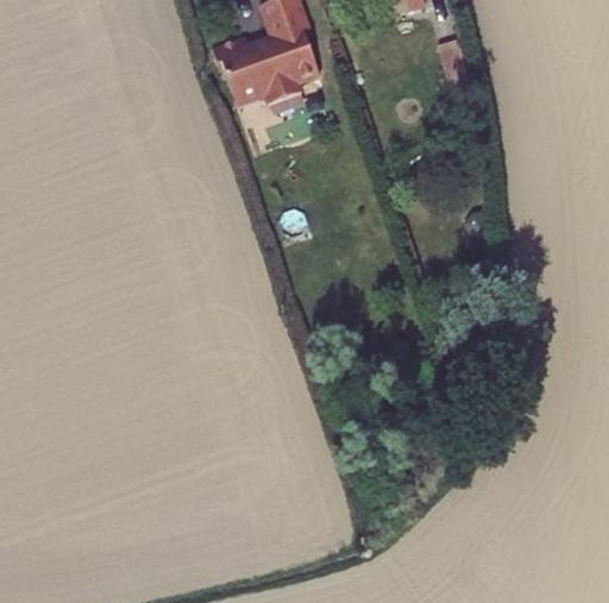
[(299,81),(308,77),(280,0),(268,0),(261,2),(272,39),(251,46),(265,93),(269,101),(301,89),(299,81)]
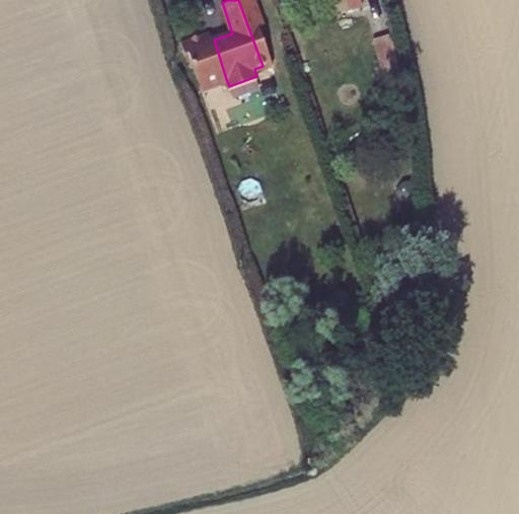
[(238,0),(263,66),(273,63),(258,24),(264,22),(255,0),(238,0)]
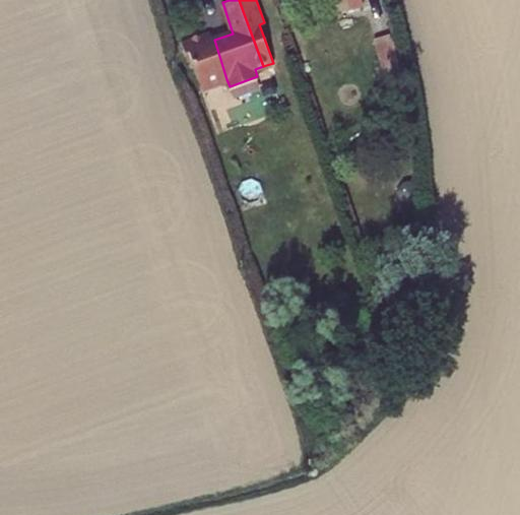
[(226,79),(214,40),(210,28),(185,38),(193,61),(203,88),(226,79)]
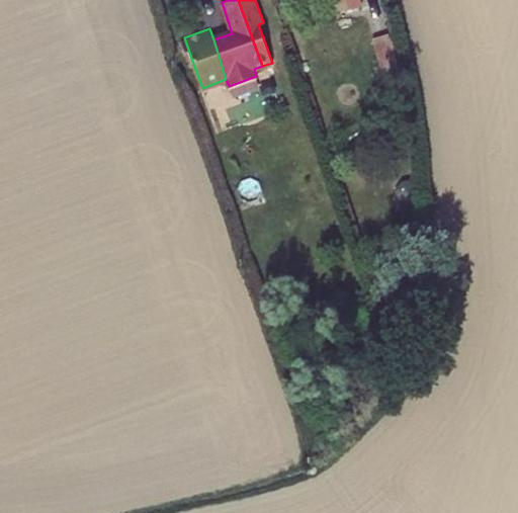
[(189,63),(192,61),(184,37),(180,38),(189,63)]
